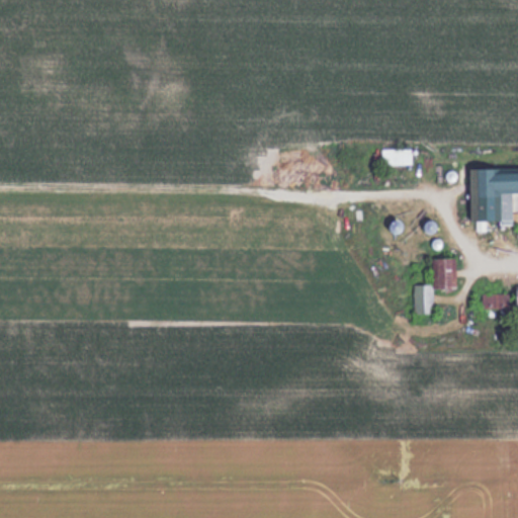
[(408,149),(380,149),(380,163),(408,163),(408,149)]
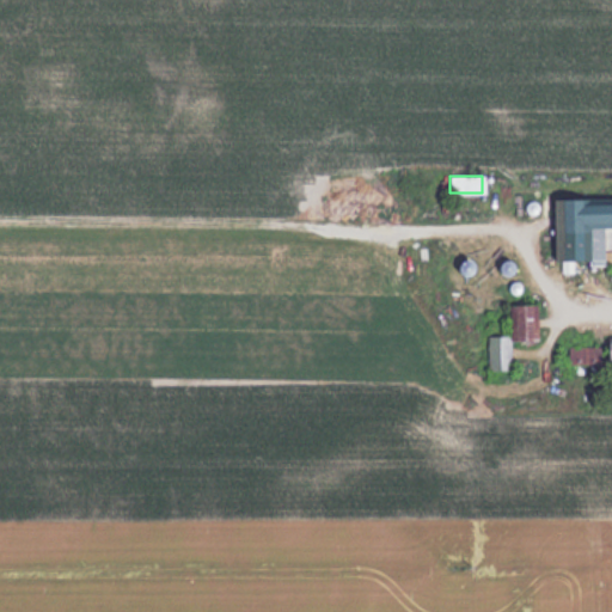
[(611,197),(552,197),(552,259),(588,259),(588,227),(611,227),(611,197)]
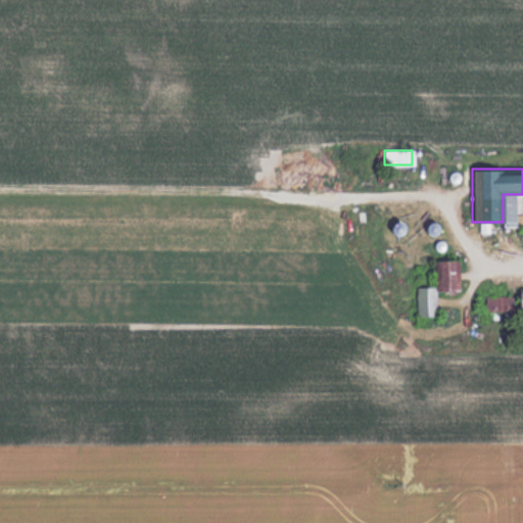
[(459,259),(436,259),(436,290),(459,290),(459,259)]
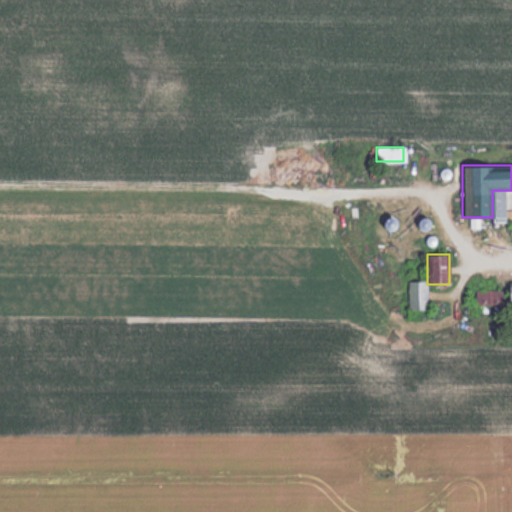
[(426,309),(426,280),(408,280),(408,309),(426,309)]
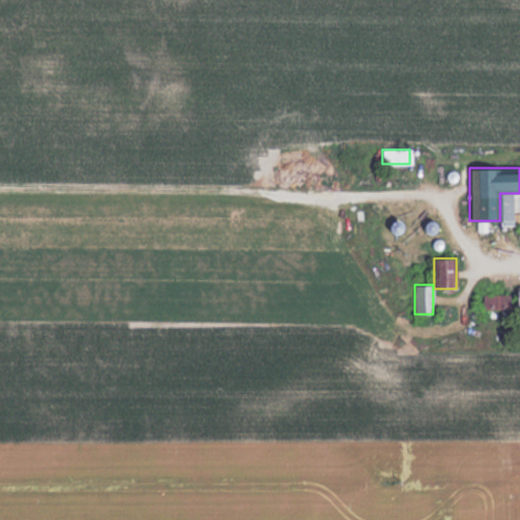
[(484,308),(505,308),(505,297),(491,297),(491,299),(484,299),(484,308)]
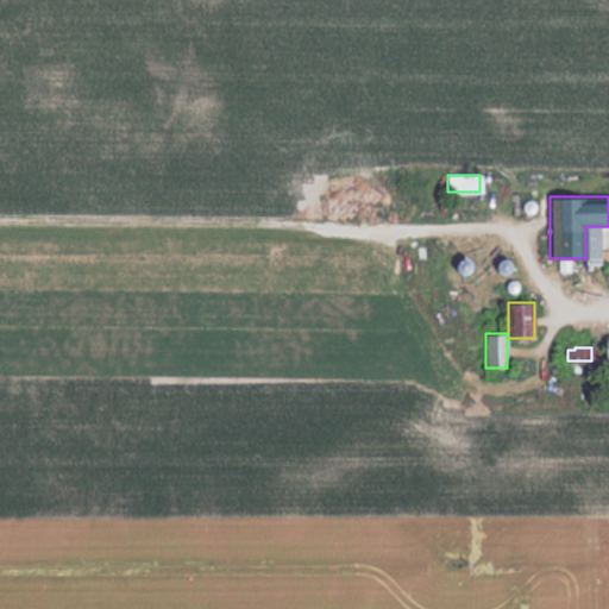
All buildings are outlined.
